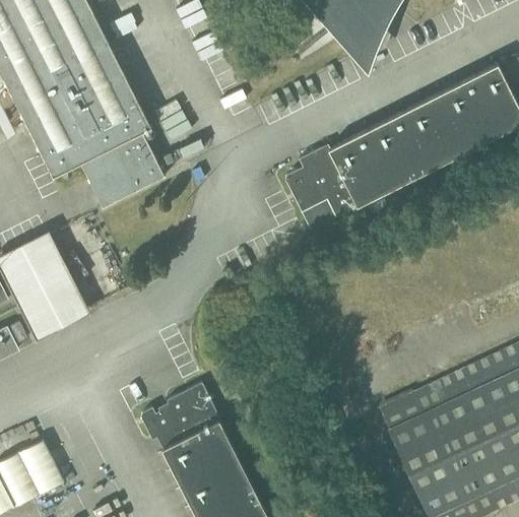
[(0,0),(0,70),(19,109),(29,129),(53,177),(51,178),(52,179),(82,164),(104,207),(103,208),(103,209),(167,178),(166,177),(165,177),(143,133),(153,128),(152,127),(151,127),(86,0),(0,0)]
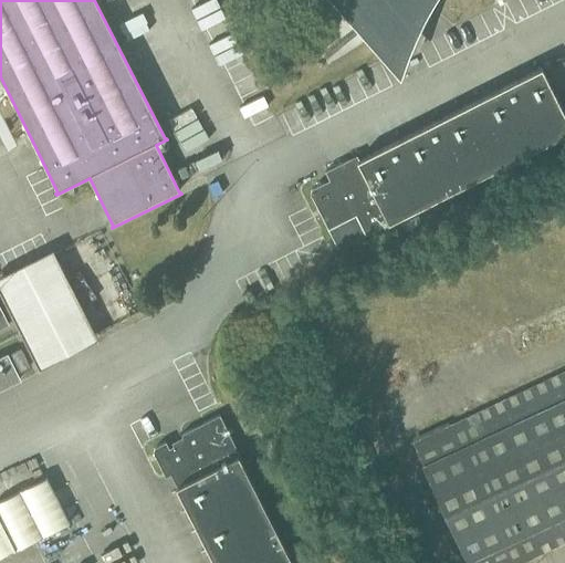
[(346,0),(397,55),(415,18),(424,0),(346,0)]
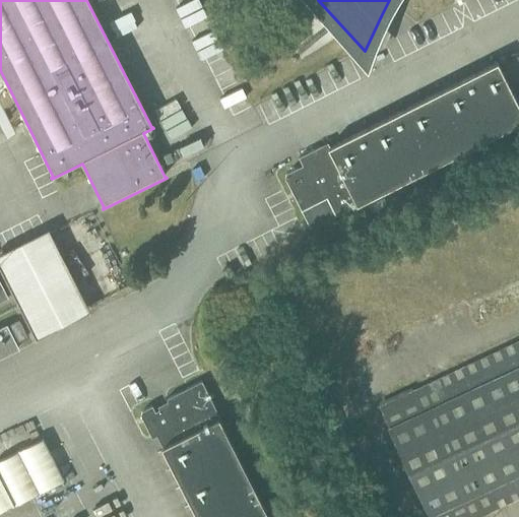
[(298,172),(297,172),(288,176),(287,177),(286,178),(286,180),(286,182),(312,232),(518,128),(518,105),(499,65),(331,149),(329,145),(300,160),(306,172),(300,175),(298,172)]
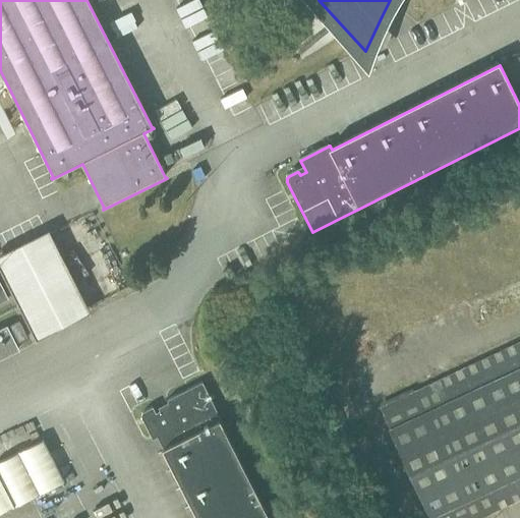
[(0,257),(0,269),(38,343),(92,315),(50,233),(0,257)]
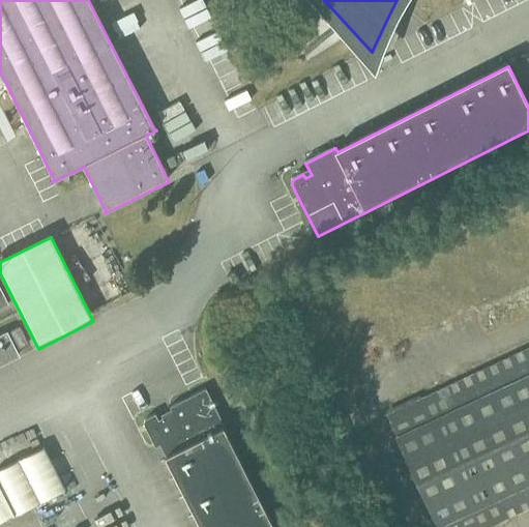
[(0,288),(0,311),(9,306),(0,288)]
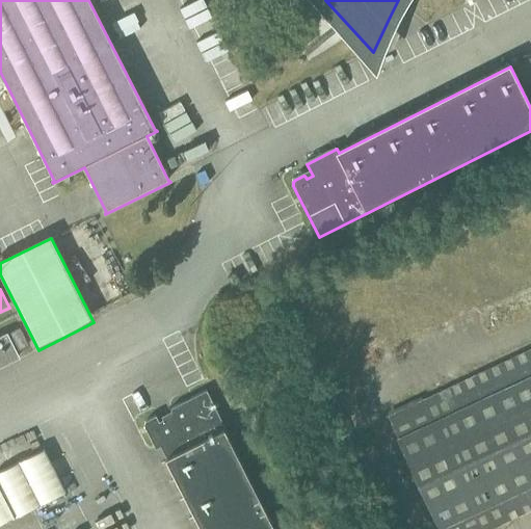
[(29,347),(21,331),(11,336),(20,352),(29,347)]
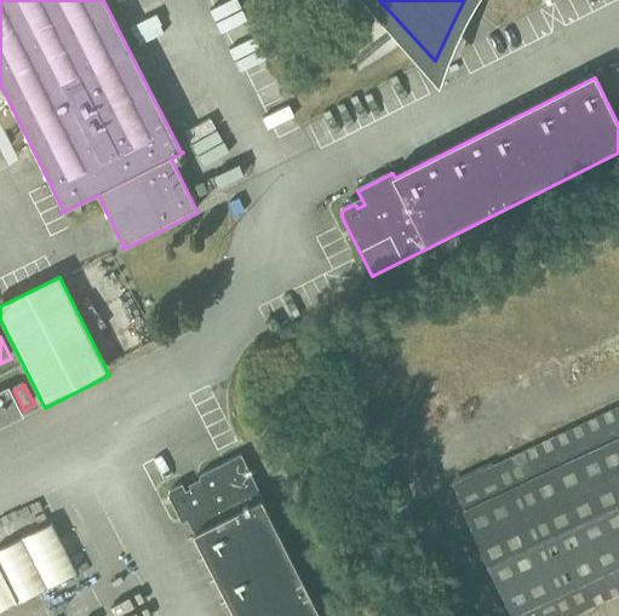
[(0,397),(0,430),(22,419),(9,392),(0,397)]
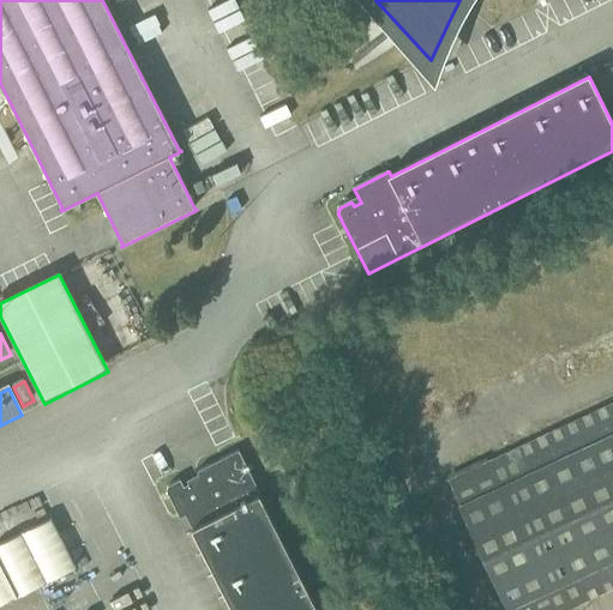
[(612,426),(523,467),(528,476),(502,489),(490,465),(450,483),(452,488),(461,507),(461,508),(508,609),(558,609),(550,593),(576,581),(582,597),(612,581),(612,426)]
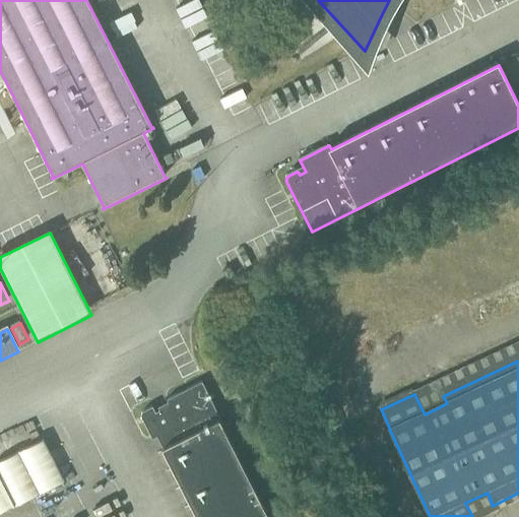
[(163,450),(196,516),(267,516),(220,423),(222,422),(203,384),(168,401),(171,407),(161,412),(156,414),(153,408),(144,413),(143,414),(142,416),(142,418),(143,421),(153,441),(157,438),(164,450),(163,450)]
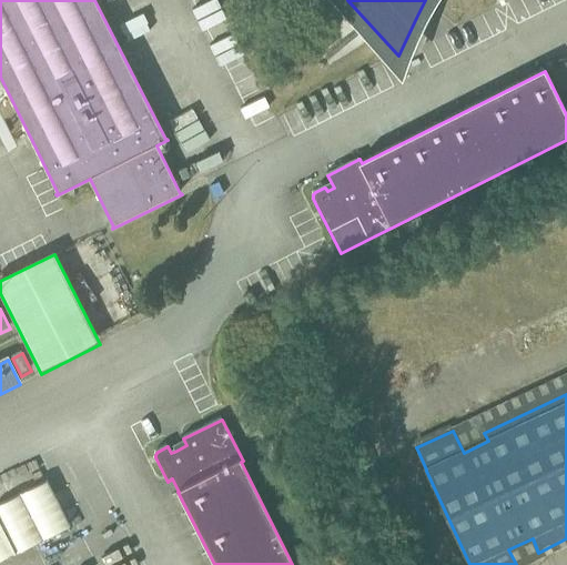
[(70,527),(48,484),(0,507),(0,562),(17,554),(70,527)]
